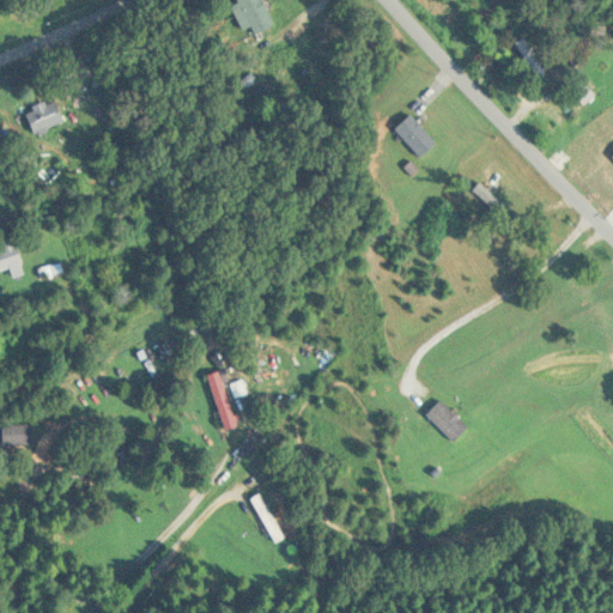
[(234,0),(230,1),(248,37),(272,25),(259,0),(234,0)]
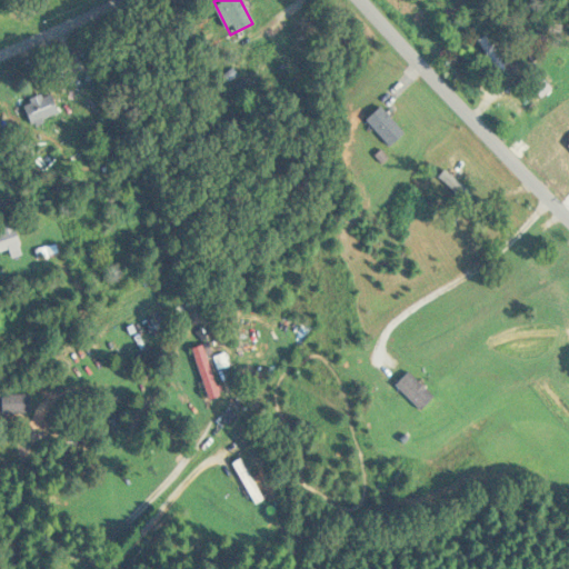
[(479,39),(495,73),(502,70),(486,36),(479,39)]
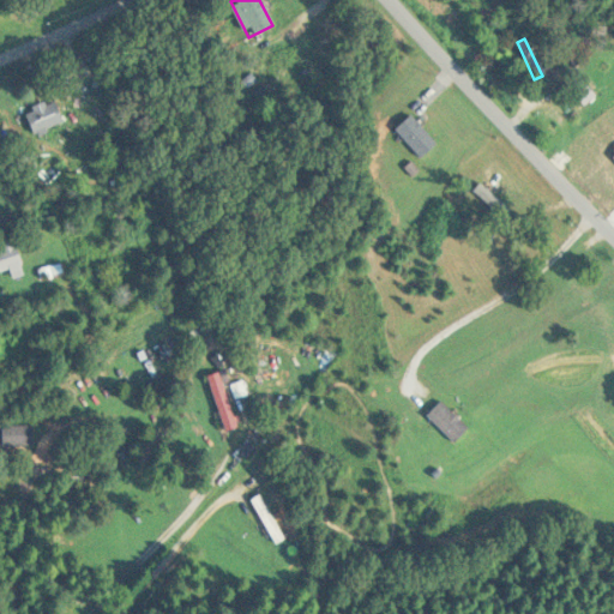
[(61,124),(52,101),(22,112),(31,136),(61,124)]
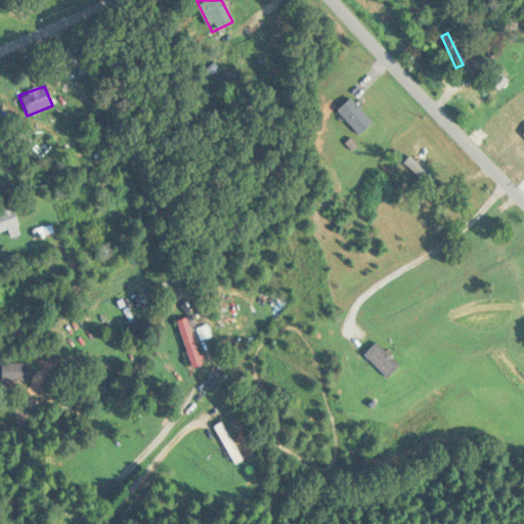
[(370,123),(349,98),(336,110),(357,135),(370,123)]
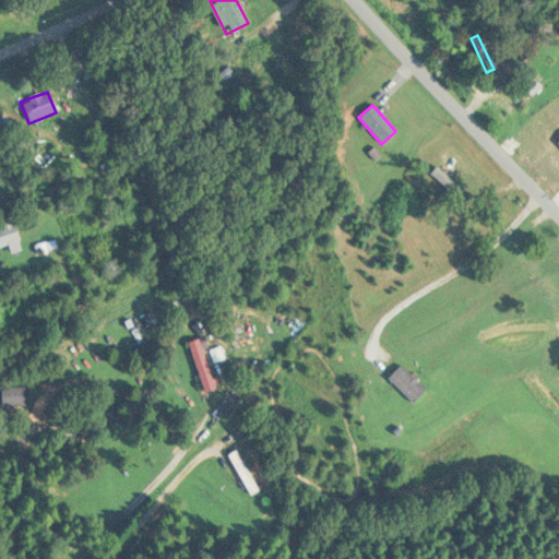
[(447,194),(466,180),(453,164),(458,161),(450,151),(427,168),(447,194)]
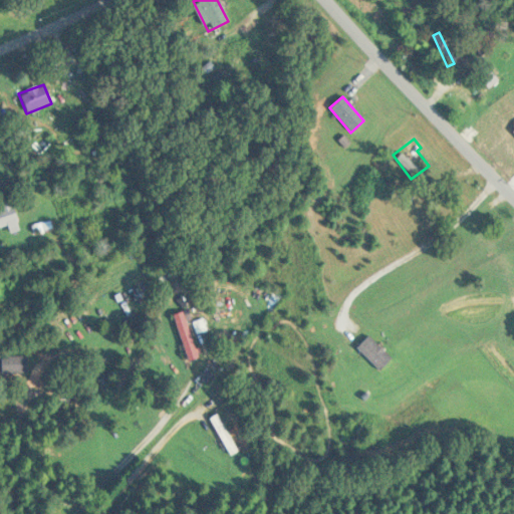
[(18,230),(10,202),(0,204),(0,227),(6,225),(8,233),(18,230)]
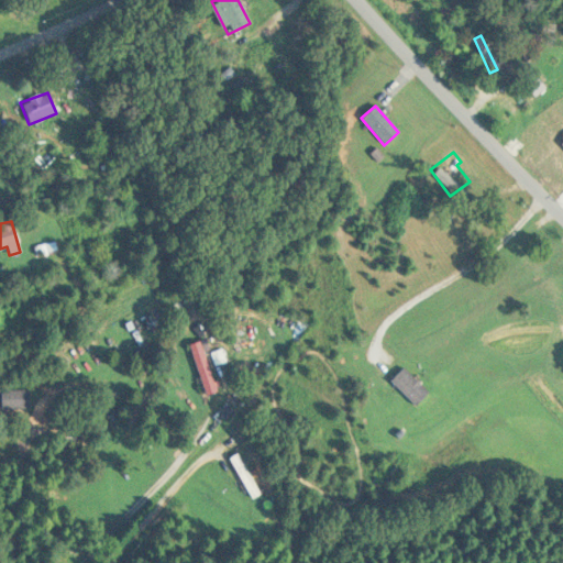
[(188,344),(205,396),(217,392),(201,341),(188,344)]
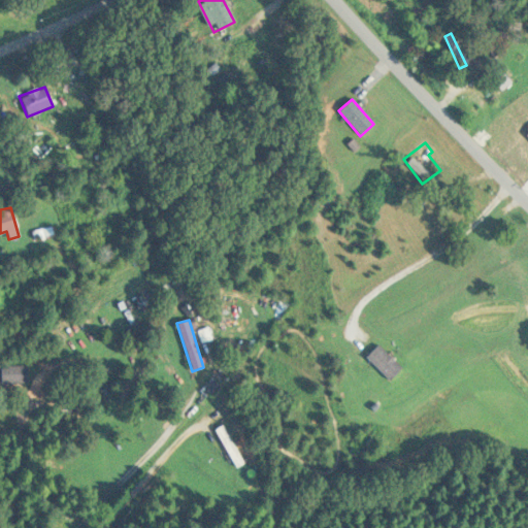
[(401,368),(377,344),(365,357),(389,381),(401,368)]
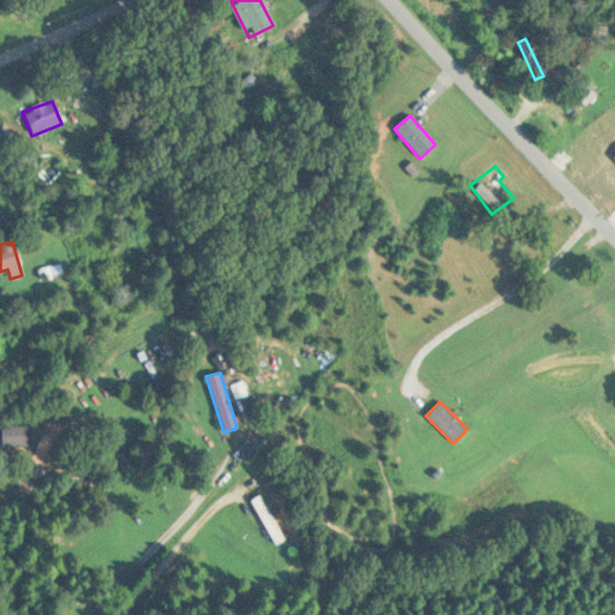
[(0,447),(30,447),(30,425),(0,425),(0,447)]
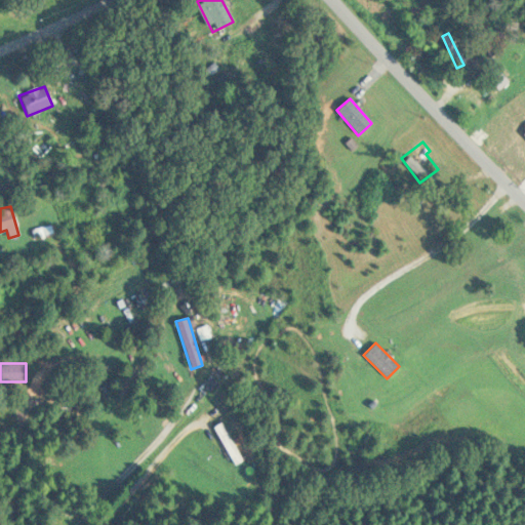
[(242,460),(220,422),(212,427),(234,465),(242,460)]
